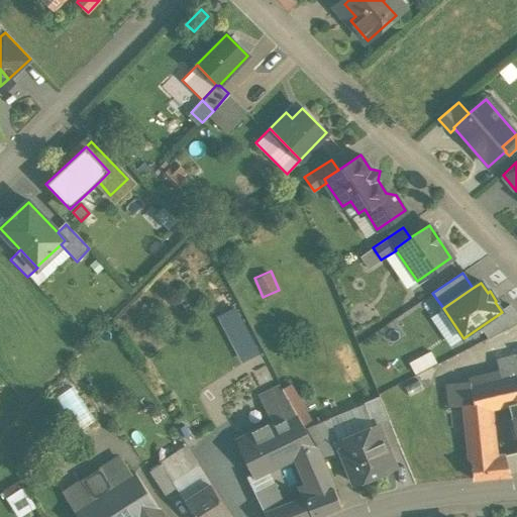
[(217,313),(240,360),(260,350),(235,304),(217,313)]
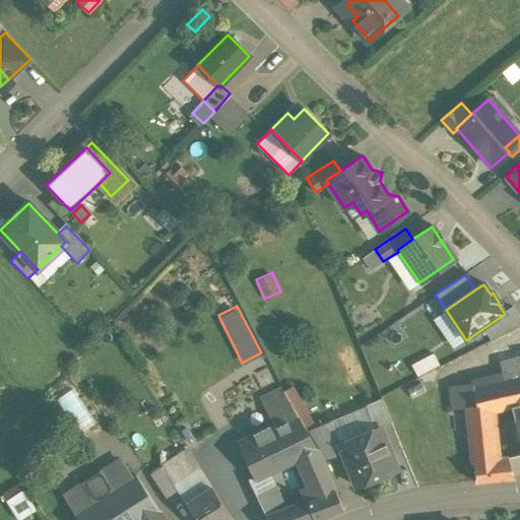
[(505,314),(482,329),(491,340),(519,325),(519,318),(513,308),(505,314)]
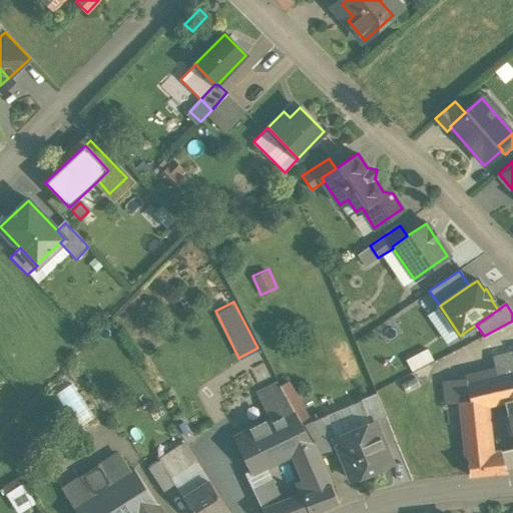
[(512,351),(492,357),(497,376),(466,382),(465,378),(463,378),(467,399),(482,398),(483,408),(503,403),(512,400),(512,351)]
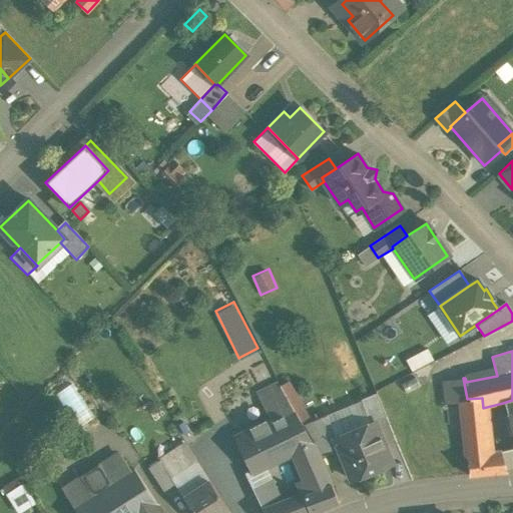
[(463,378),(442,380),(444,402),(460,401),(460,400),(467,399),(463,378)]
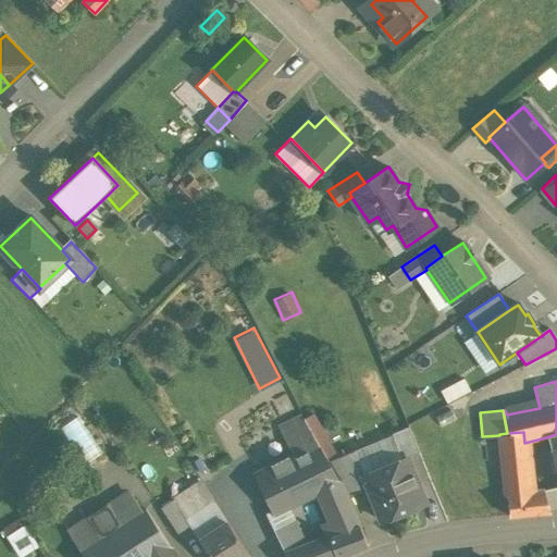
[(300,415),(277,425),(281,431),(304,419),(300,415)]
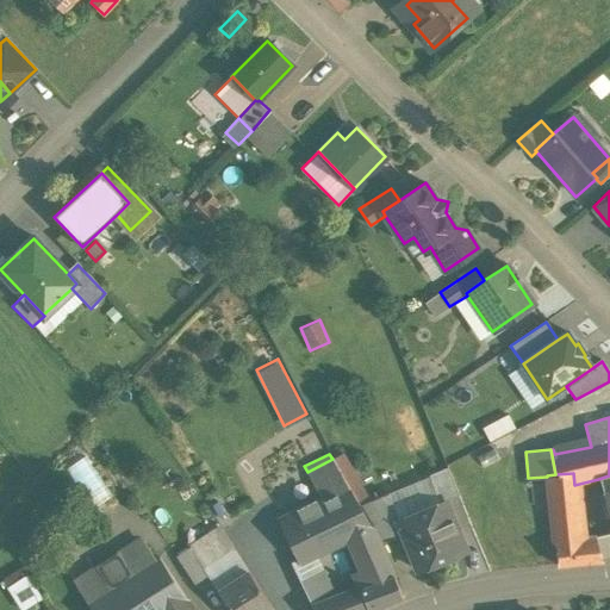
[(369,500),(342,454),(332,459),(344,479),(359,505),(361,504),(369,500)]
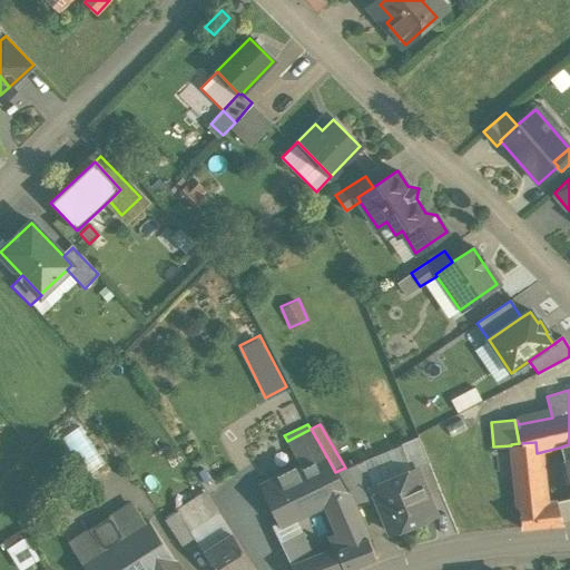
[(66,433),(87,471),(101,462),(80,425),(66,433)]
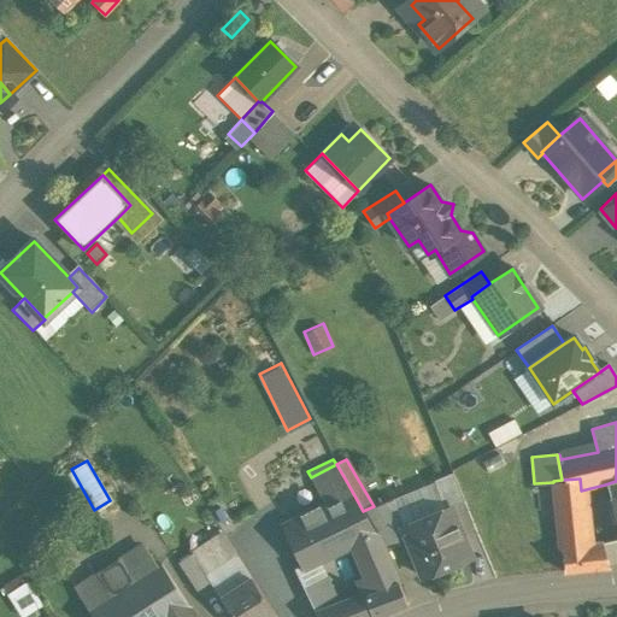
[(336,464),(311,477),(322,498),(348,485),(336,464)]
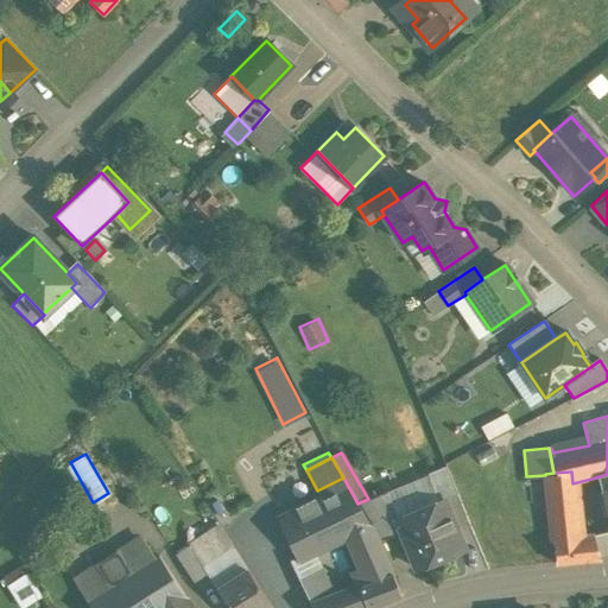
[(445,466),(426,474),(438,502),(442,501),(457,494),(445,466)]
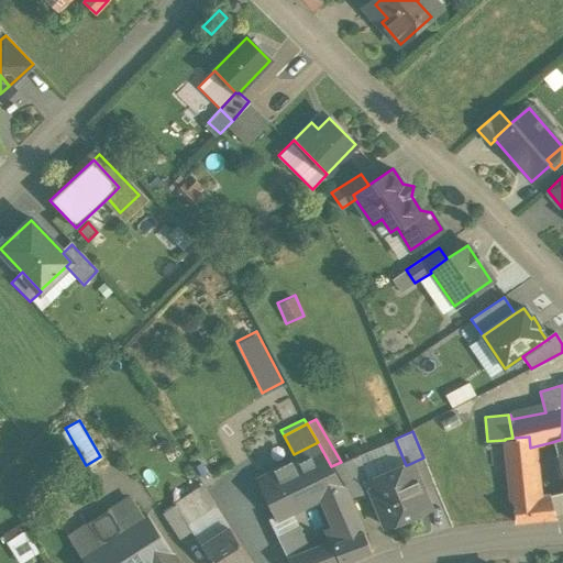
[(512,438),(505,439),(505,440),(512,504),(536,501),(536,497),(530,448),(529,437),(512,438)]
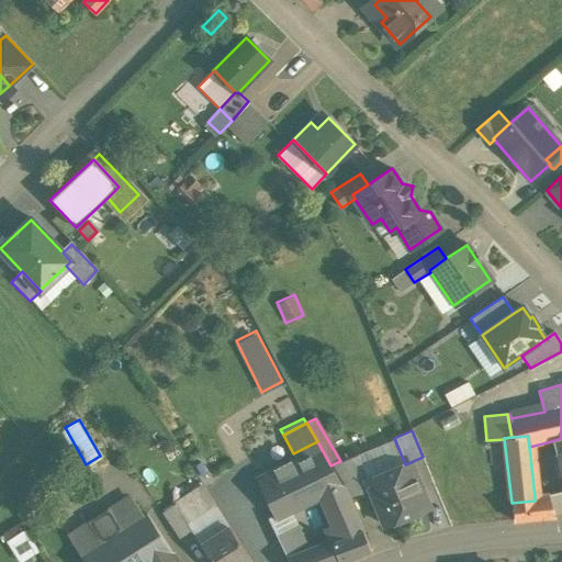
[(561,438),(552,441),(561,479),(561,438)]
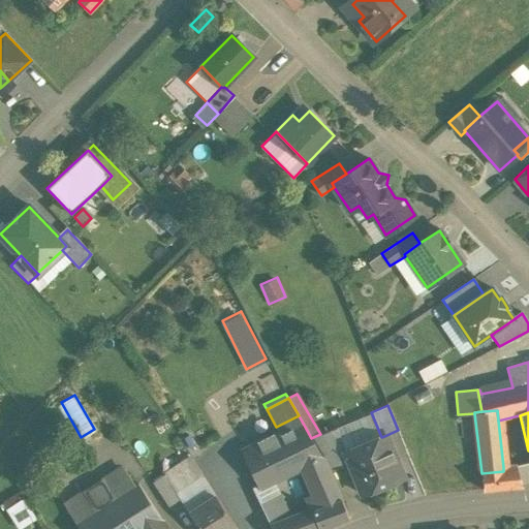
[(280,435),(245,452),(260,484),(260,486),(271,481),(302,466),(321,456),(311,438),(299,415),(276,427),(280,435)]
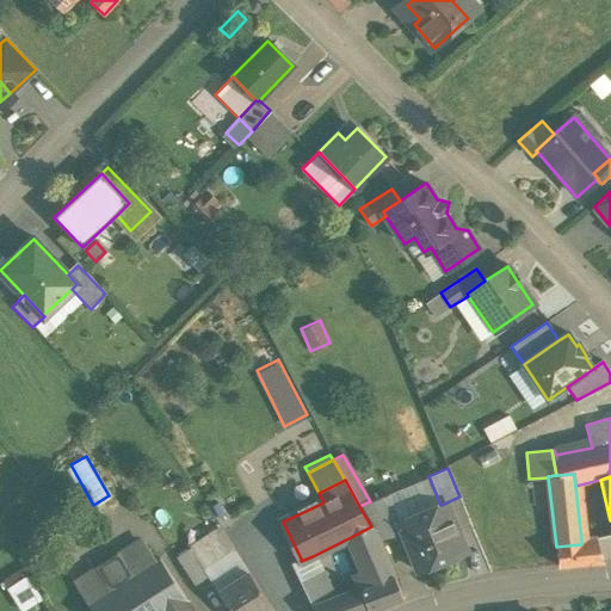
[(400,522),(388,494),(370,501),(362,505),(378,535),(382,543),(403,535),(397,522),(400,522)]
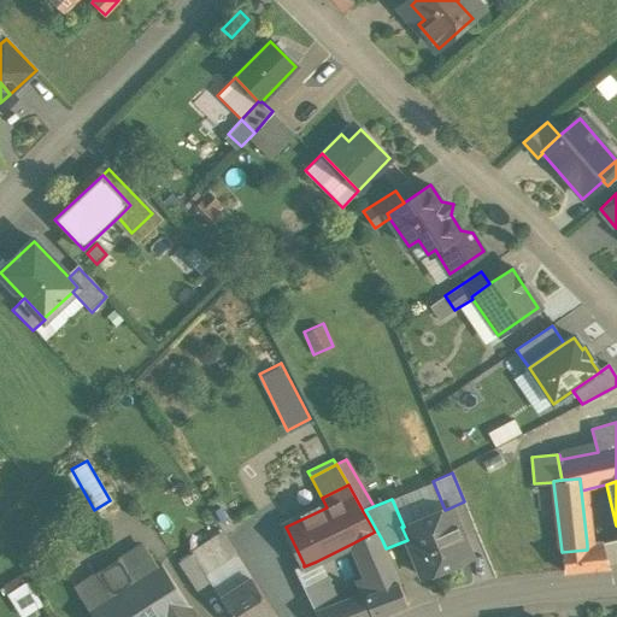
[(404,527),(401,527),(407,540),(423,580),(471,560),(448,509),(445,510),(404,527)]
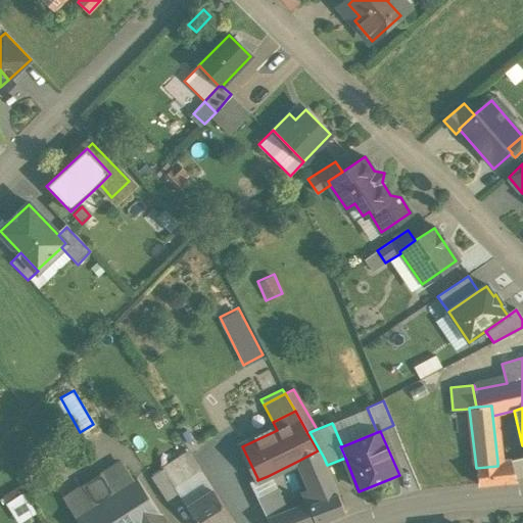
[(178,458),(172,447),(157,458),(163,468),(162,468),(173,485),(199,469),(188,452),(178,458)]
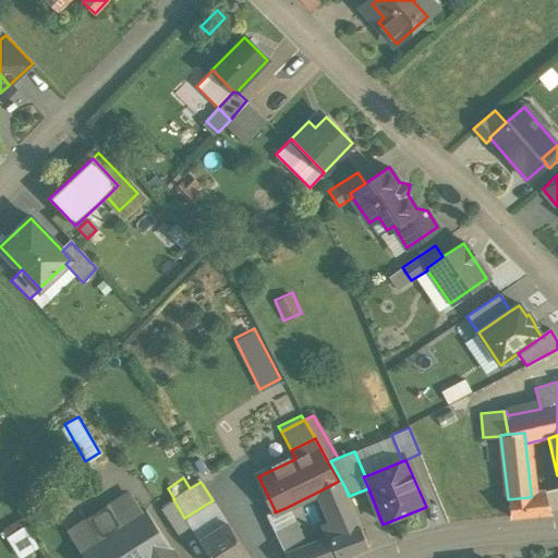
[(339,481),(318,492),(331,522),(324,524),(329,537),(329,538),(360,528),(343,488),(339,481)]
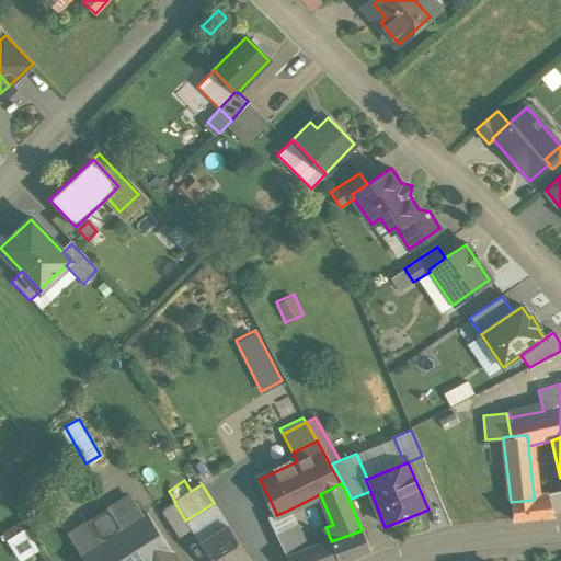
[(534,500),(511,502),(512,522),(554,517),(547,499),(534,500)]
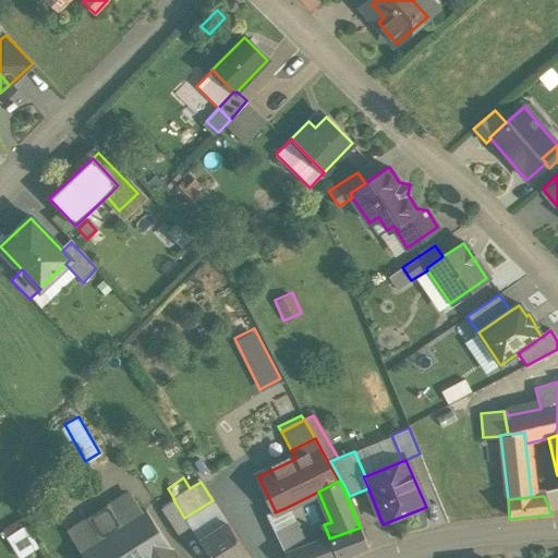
[(173,499),(160,508),(177,533),(189,525),(184,518),(173,499)]
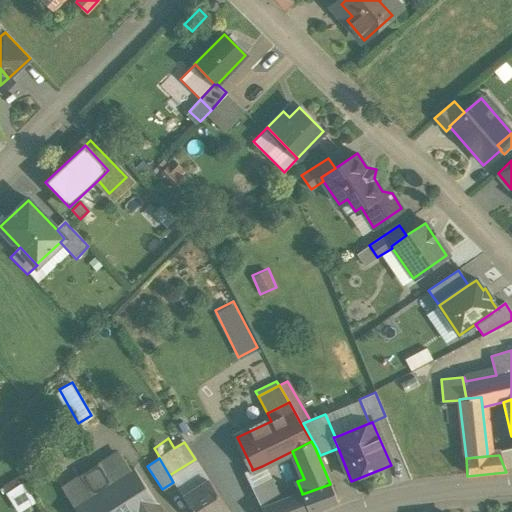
[(262,466),(252,470),(252,468),(244,472),(251,487),(268,479),(262,466)]
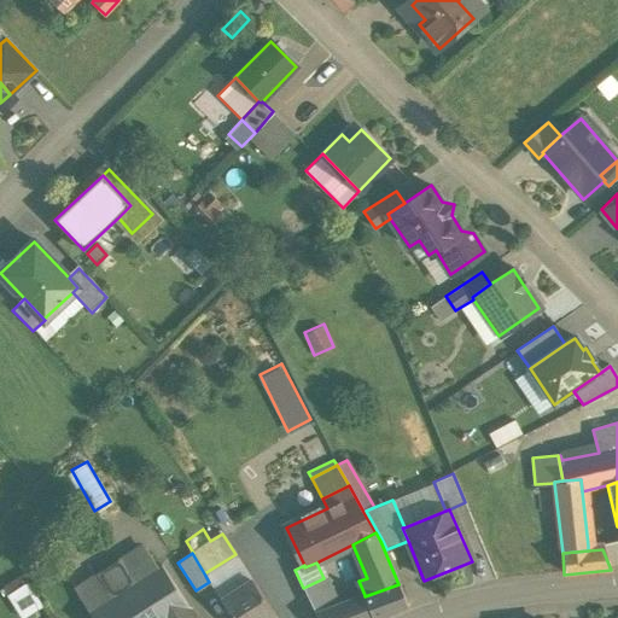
[(161,566),(88,612),(92,617),(168,617),(186,607),(161,566)]
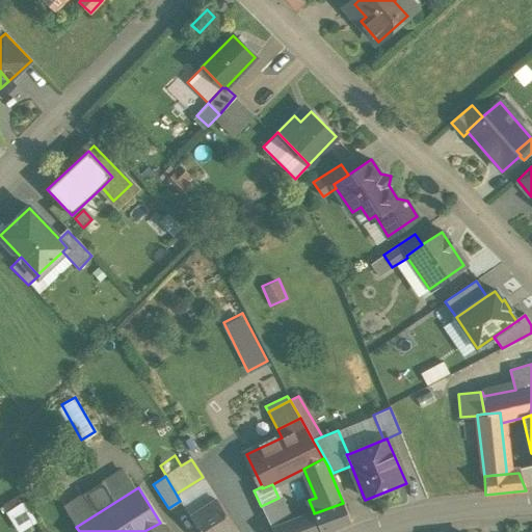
[(216,498),(188,516),(197,531),(229,531),(236,528),(216,498)]
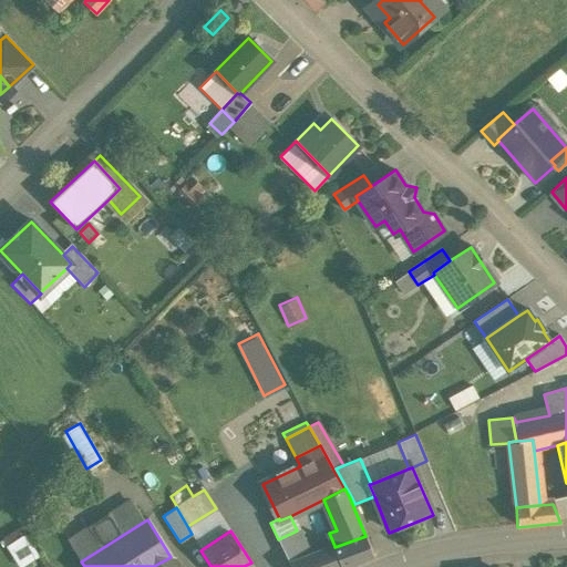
[(297,531),(278,539),(290,564),(309,556),(297,531)]
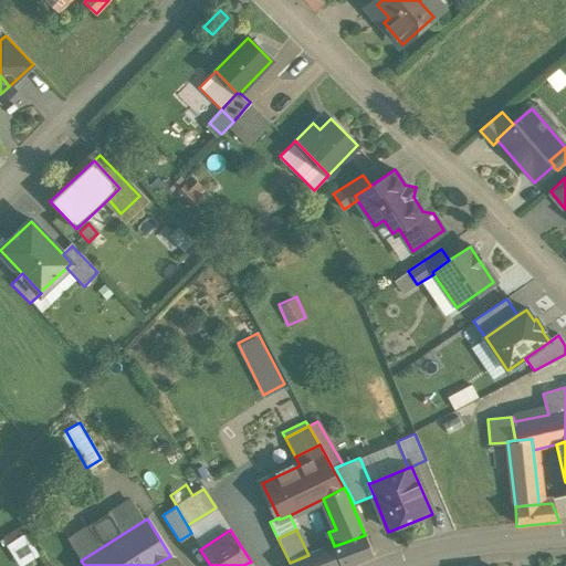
[(7,541),(18,564),(38,555),(28,532),(7,541)]
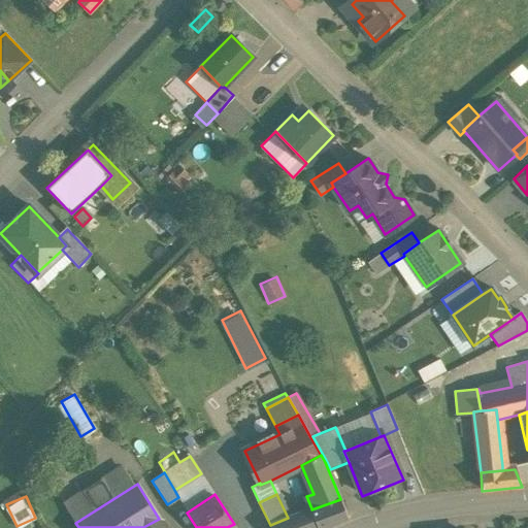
[(340,499),(311,509),(319,527),(320,527),(348,518),(340,499)]
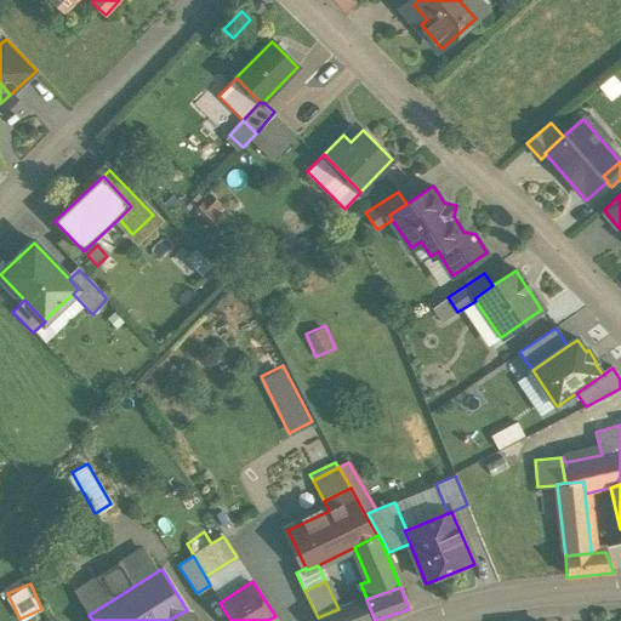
[(366,598),(351,604),(355,620),(375,620),(366,599),(366,598)]
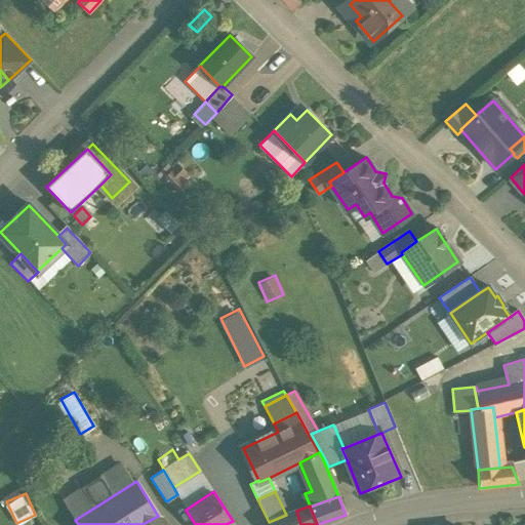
[(286,515),(269,522),(269,524),(300,524),(296,511),(286,515)]
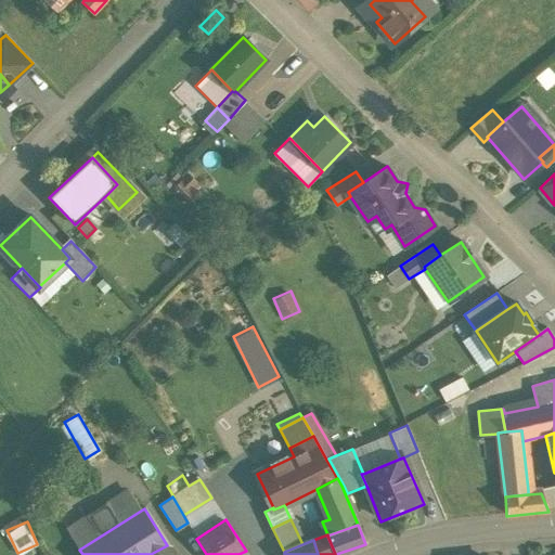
[(173,554),(167,545),(151,554),(173,554)]
